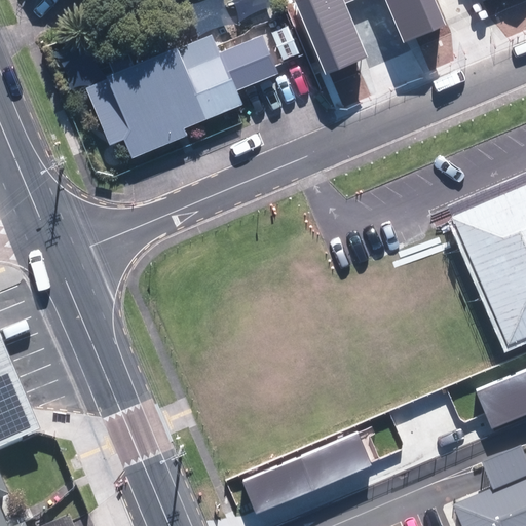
[(384,0),(403,42),(446,24),(436,0),(296,0),(327,74),(368,57),(345,3),(352,0),(384,0)]
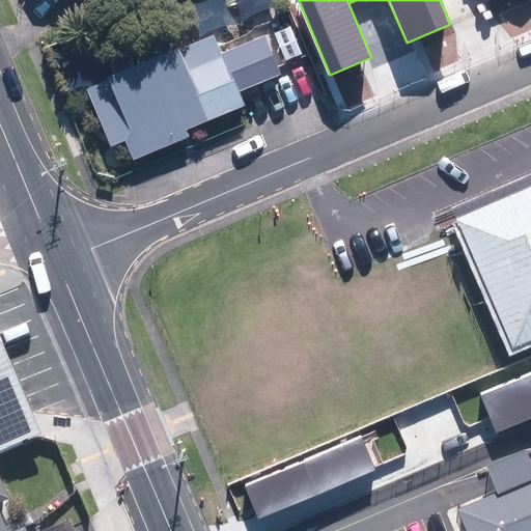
[(222,52),(215,35),(170,55),(168,49),(93,81),(95,86),(78,93),(104,151),(118,145),(127,165),(184,141),(180,133),(245,105),(240,92),(281,74),(263,34),(222,52)]
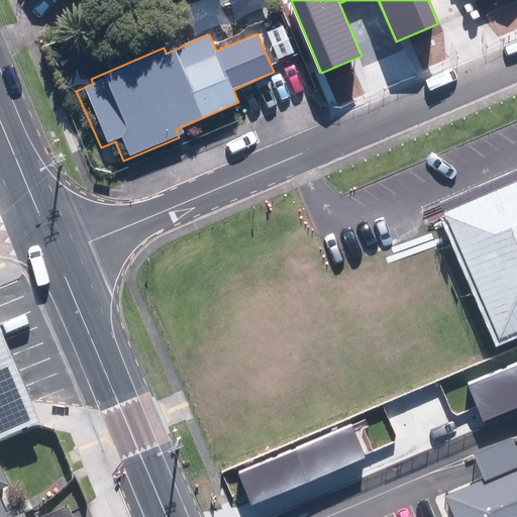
[(516,329),(516,185),(436,220),(489,341),(516,329)]
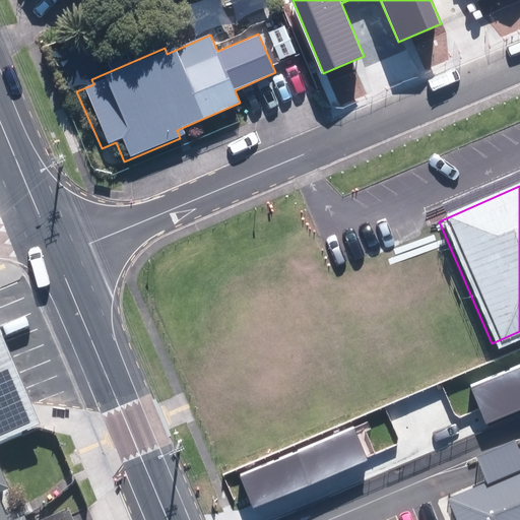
[(0,329),(0,347),(34,427),(40,425),(0,329)]
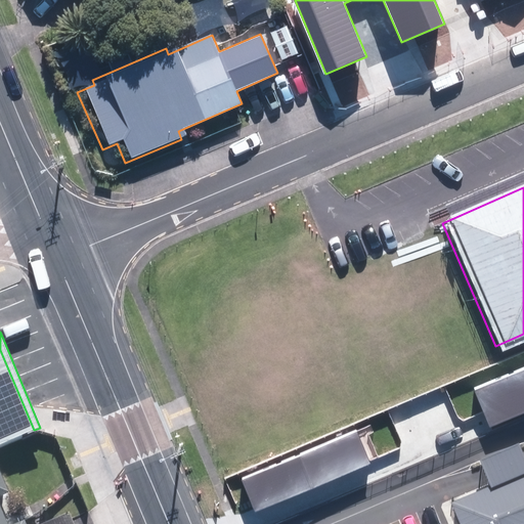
[(0,443),(34,430),(0,350),(0,443)]
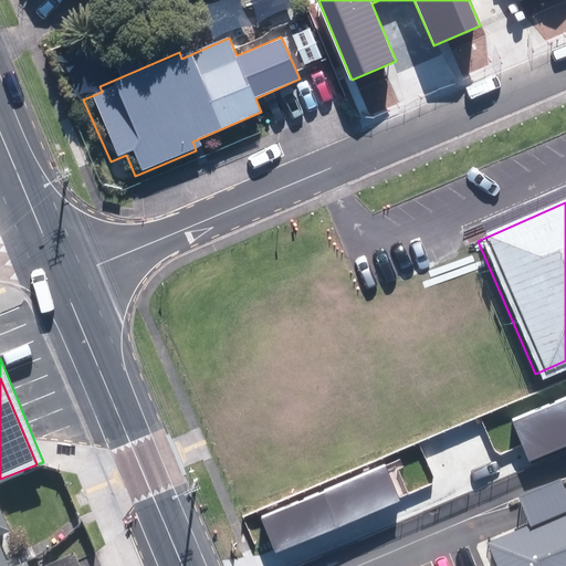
[(565,400),(514,423),(530,460),(565,444),(565,400)]
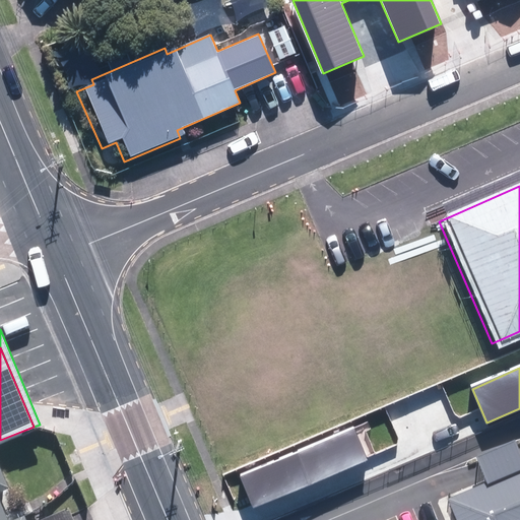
[(239,474),(253,509),(368,460),(352,427),(239,474)]
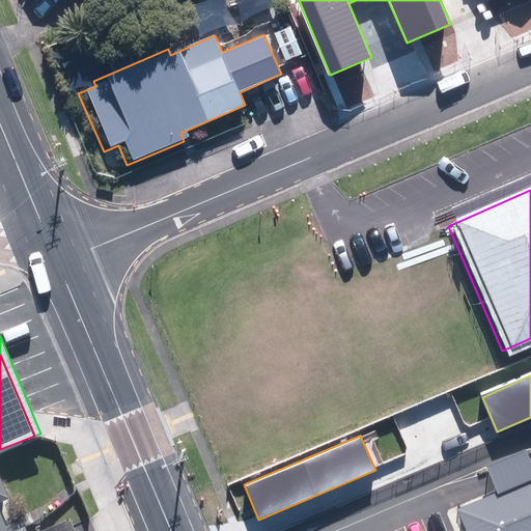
[(16,528),(6,506),(17,501),(2,465),(0,465),(0,530),(86,530),(81,518),(49,530),(36,530),(33,521),(16,528)]
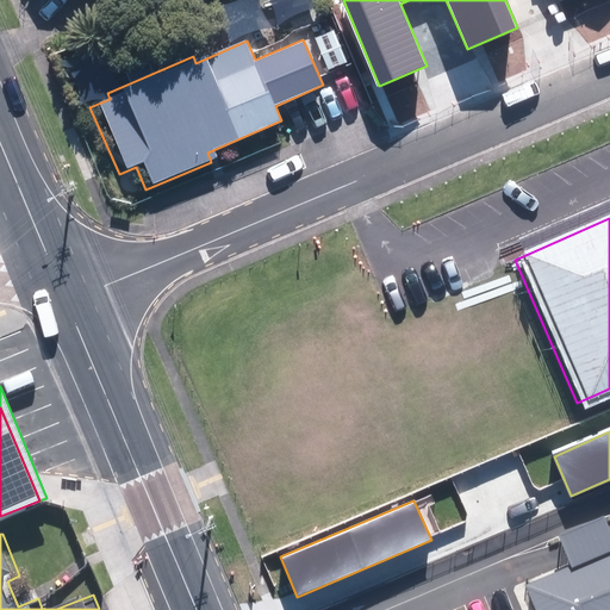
[(609,609),(609,584),(564,603),(566,609),(609,609)]
